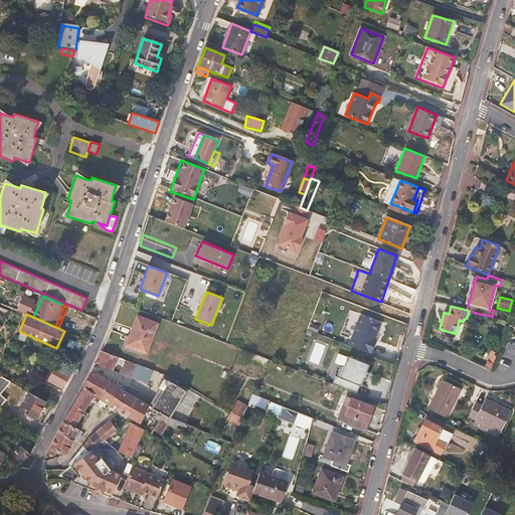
[(358,316),(349,347),(372,354),(381,323),(358,316)]
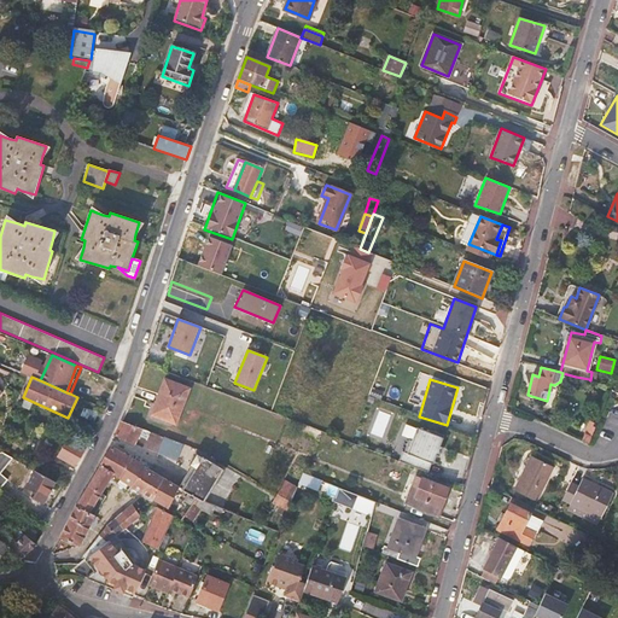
[(188,389),(164,380),(152,415),(175,424),(188,389)]
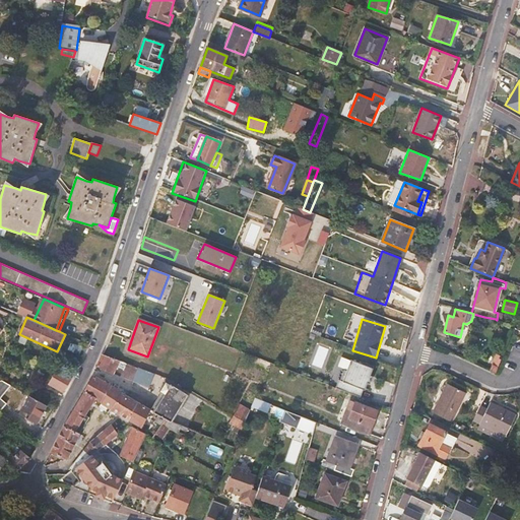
[(496,373),(501,360),(499,359),(500,355),(496,353),(490,371),(496,373)]
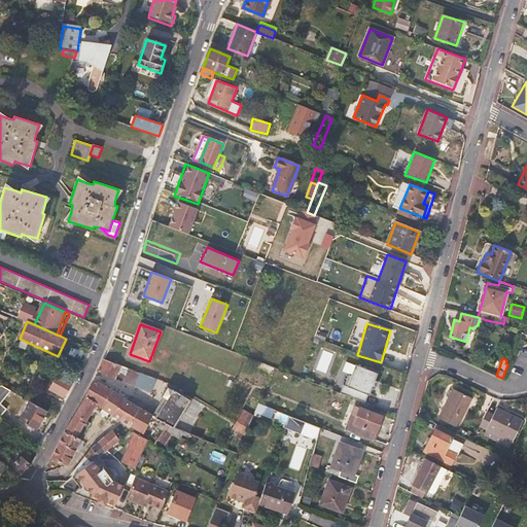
[(119,372),(121,366),(104,359),(99,372),(114,380),(119,372)]
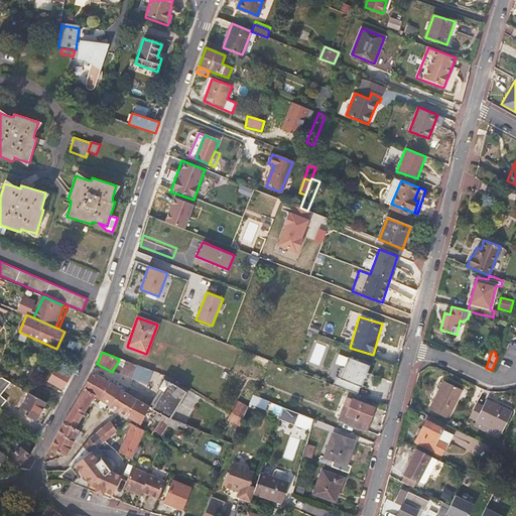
[(75,360),(62,355),(59,361),(72,367),(75,360)]
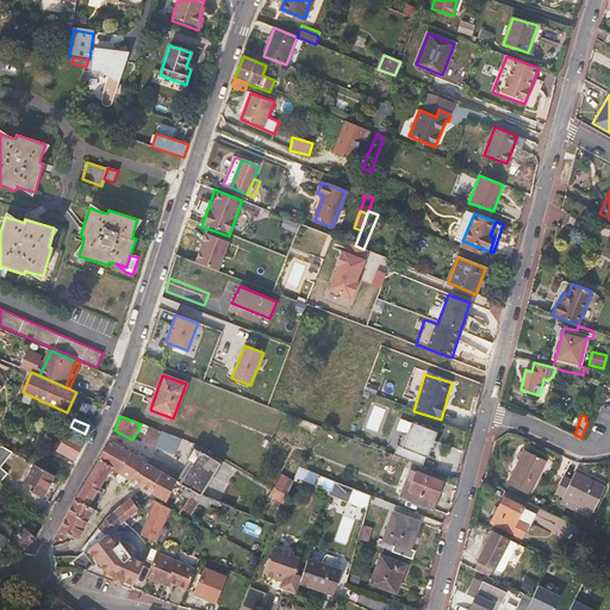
[(412,461),(415,455),(425,460),(437,434),(411,422),(397,454),(412,461)]
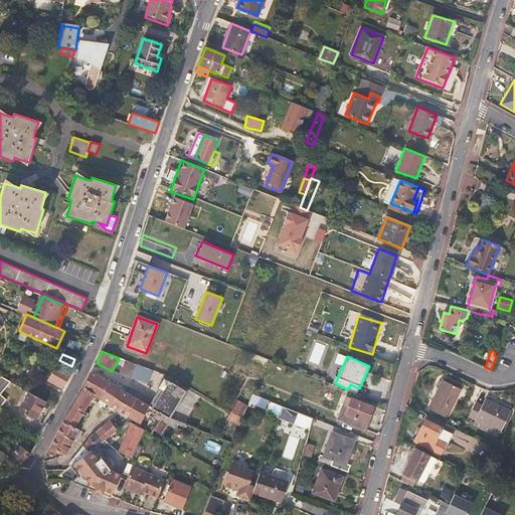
[(136,364),(126,360),(121,373),(150,384),(155,371),(136,364)]
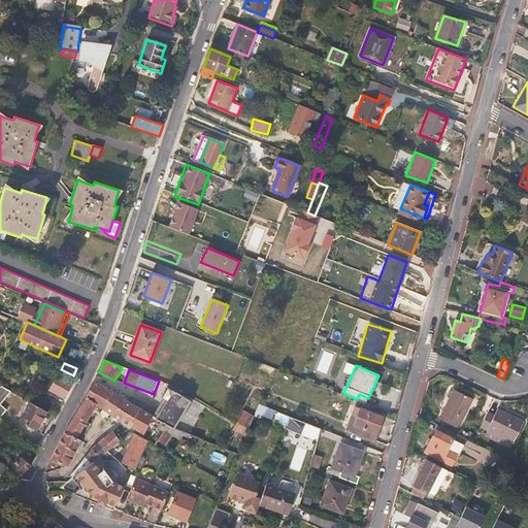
[(105,395),(108,389),(94,382),(86,398),(97,404),(97,405),(103,409),(109,398),(105,395)]
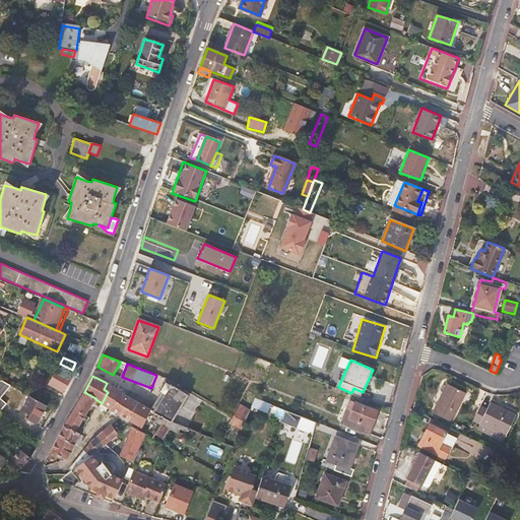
[(0,398),(10,385),(1,380),(0,381),(0,408),(1,409),(6,403),(0,398)]
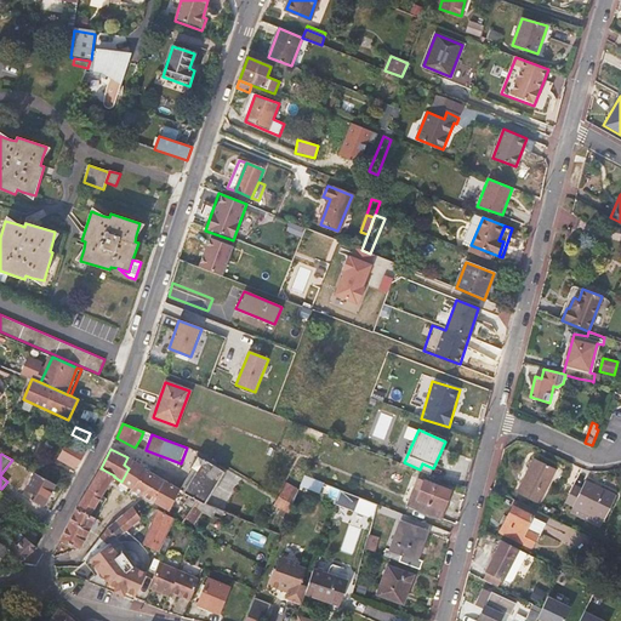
[(131,489),(144,468),(143,467),(127,457),(124,465),(129,468),(121,482),(131,489)]
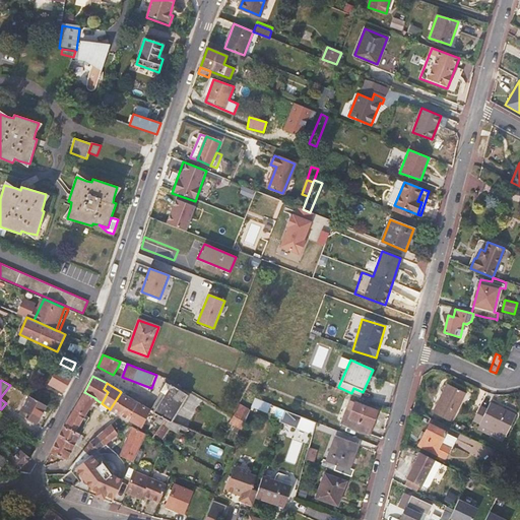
[(465,393),(447,384),(433,413),(451,423),(465,393)]
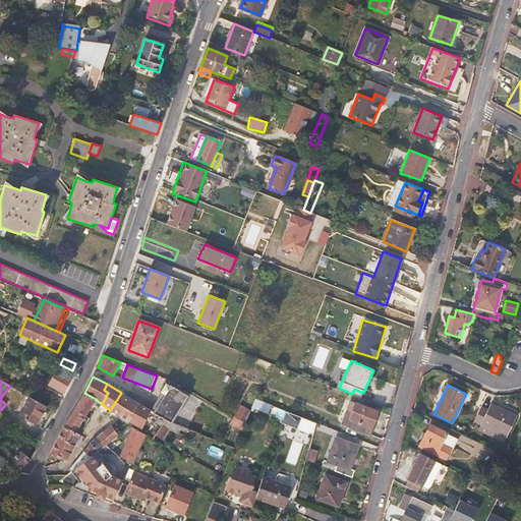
[(181,407),(187,396),(171,386),(154,413),(159,416),(166,419),(175,424),(188,429),(198,433),(206,422),(197,417),(184,409),(181,407)]
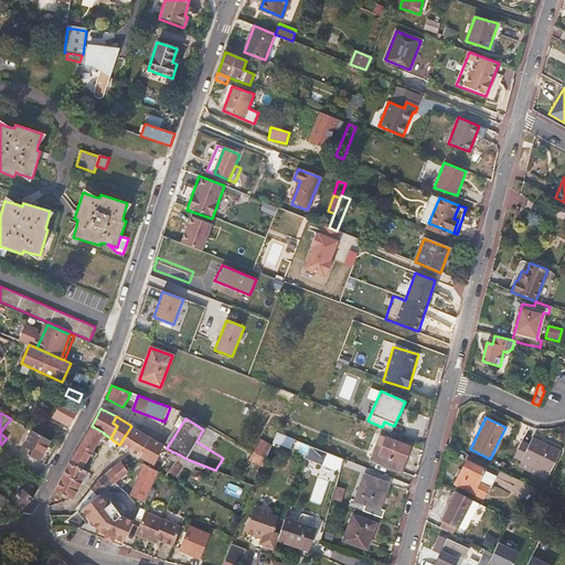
[(93,451),(104,434),(104,433),(92,426),(81,445),(93,451)]
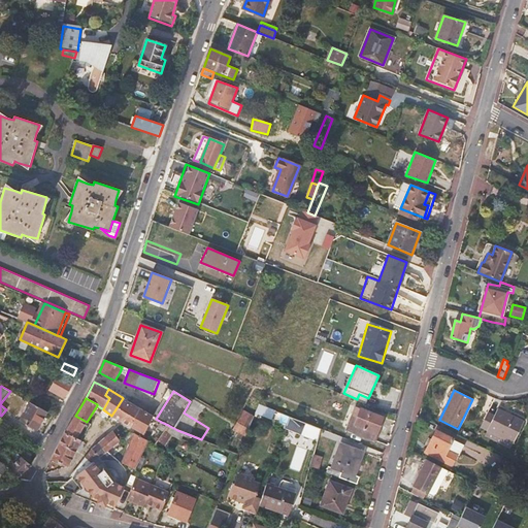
[(153,417),(124,399),(123,398),(111,416),(143,435),(153,417)]
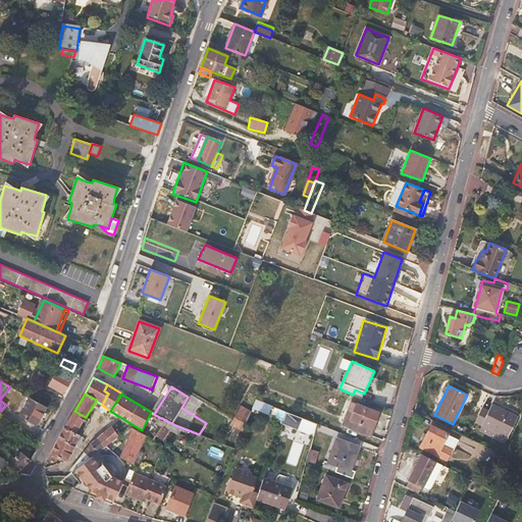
[(185,410),(191,399),(188,397),(181,408),(185,410)]
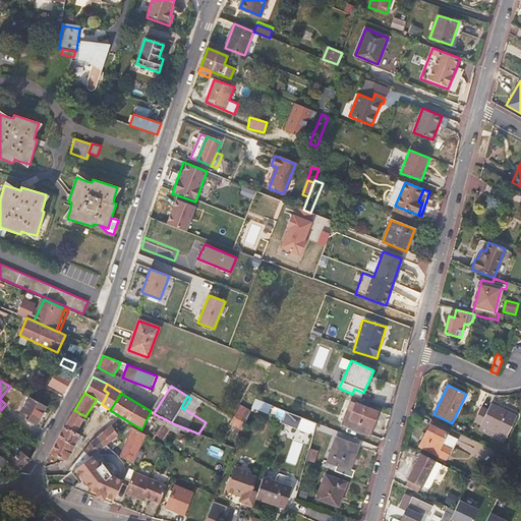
[(36,424),(46,406),(31,397),(20,415),(36,424)]
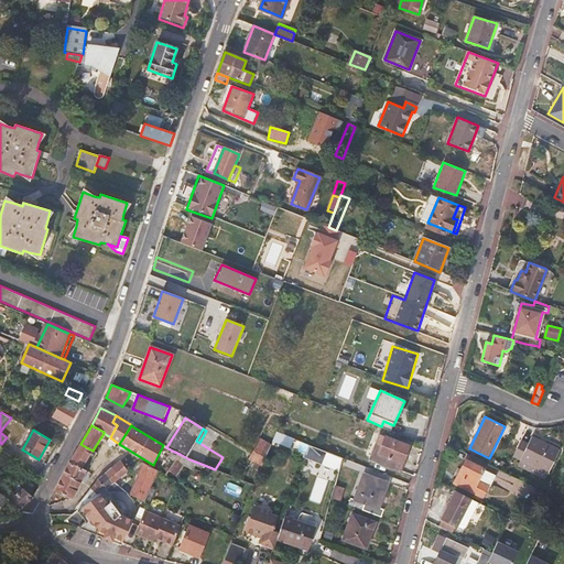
[(306,456),(310,445),(277,432),(272,443),(306,456)]
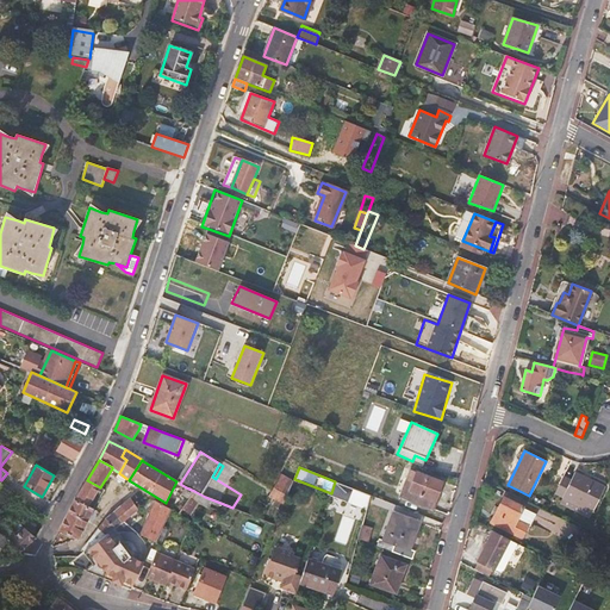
[(442,483),(410,471),(400,496),(433,509),(442,483)]
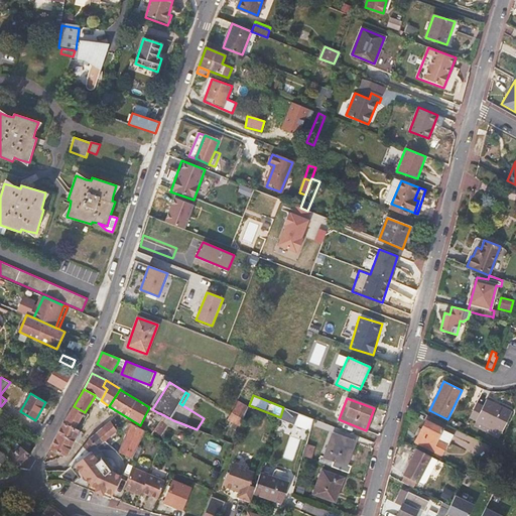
[(501,433),(511,411),(487,399),(484,405),(477,402),(470,417),(501,433)]
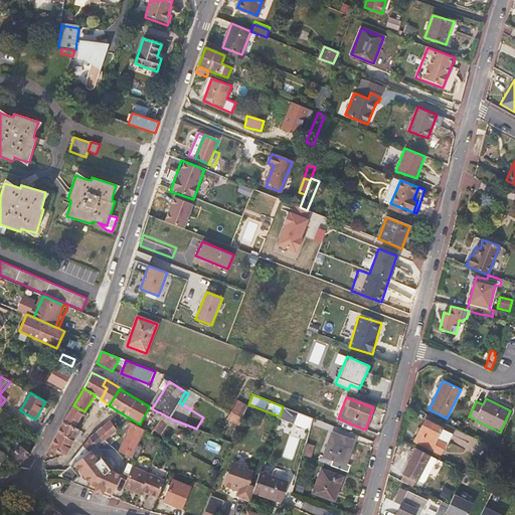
[(242,418),(247,406),(237,400),(231,411),(242,418)]
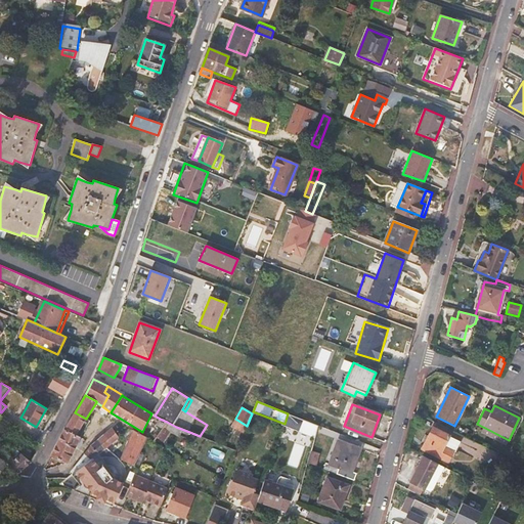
[(76,437),(86,419),(75,412),(64,431),(76,437)]
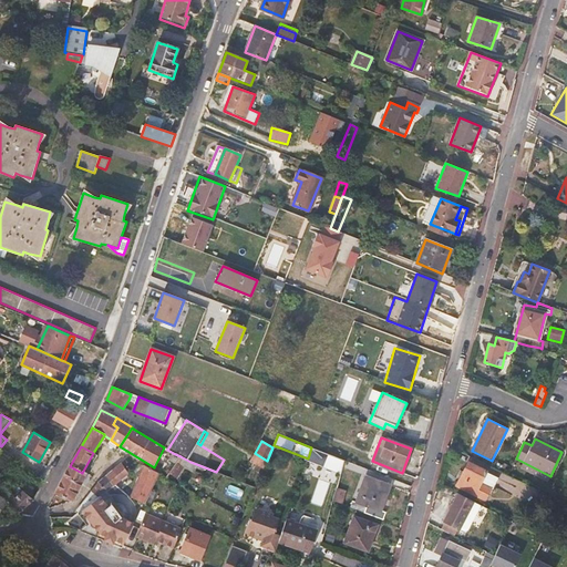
[(323,465),(327,454),(311,447),(308,459),(323,465)]
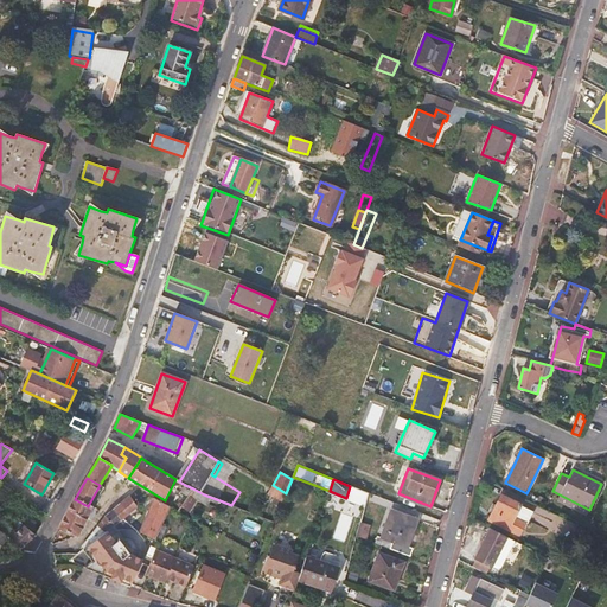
[(93,508),(103,487),(100,485),(88,506),(93,508)]
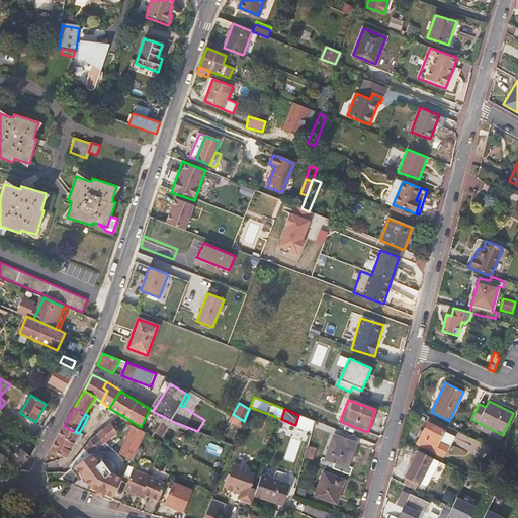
[(161,423),(165,417),(158,414),(155,420),(161,423)]
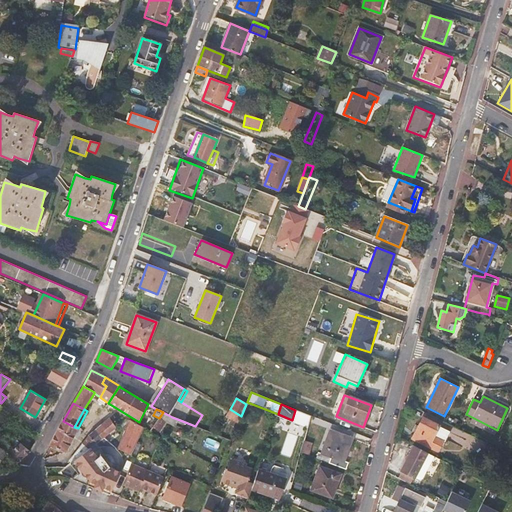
[(238,424),(241,416),(230,409),(226,417),(238,424)]
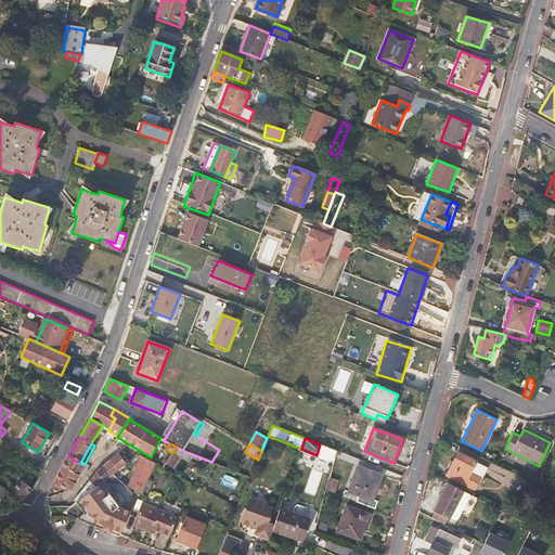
[(201,457),(186,452),(177,447),(172,453),(166,464),(173,468),(180,459),(191,463),(193,459),(198,461),(201,457)]
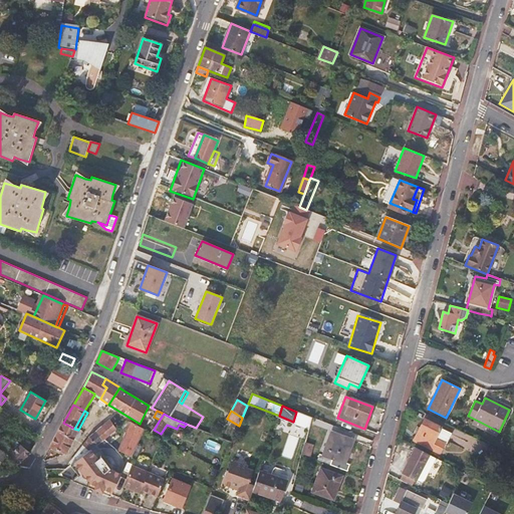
[(445,443),(435,438),(441,428),(425,420),(414,441),(440,454),(445,443)]
